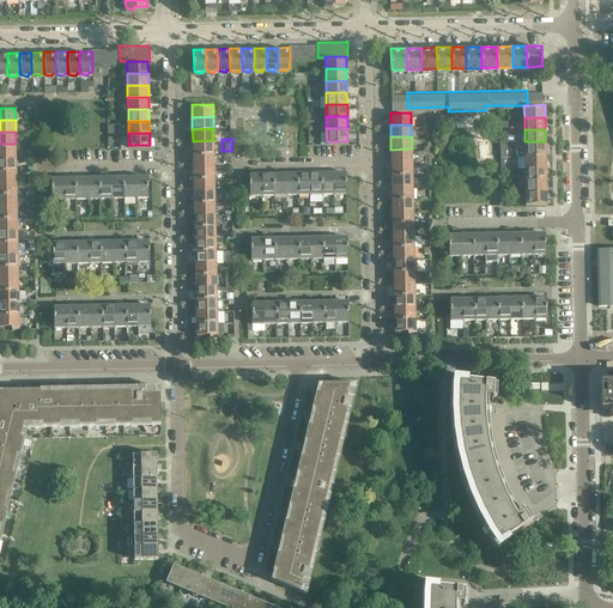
[(214,152),(213,140),(193,141),(193,153),(214,152)]
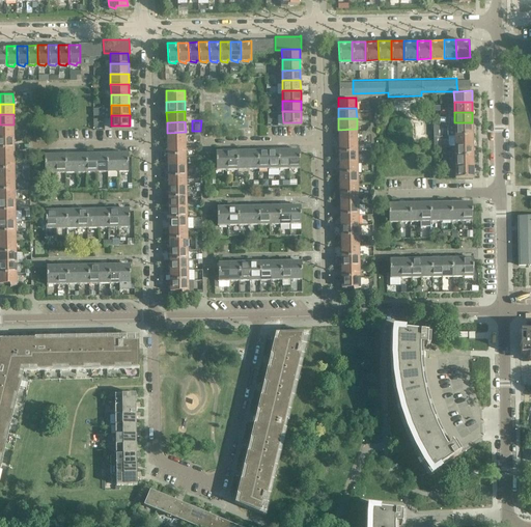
[(473,133),(472,127),(472,122),(454,122),(454,133),(473,133)]
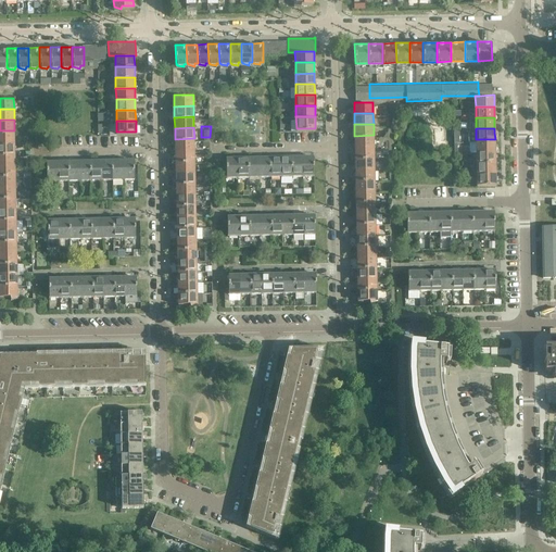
[(0,141),(14,141),(14,130),(0,130),(0,141)]
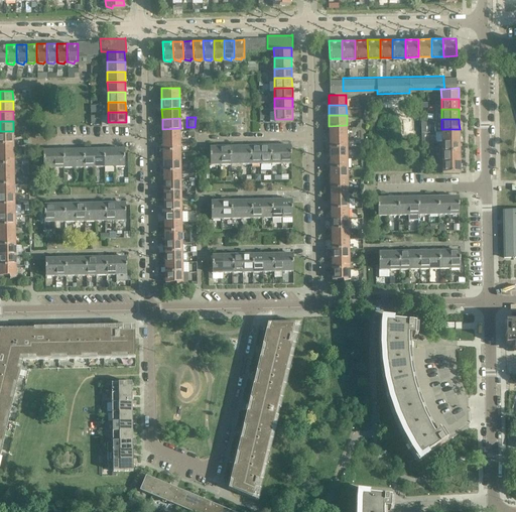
[(347,135),(347,125),(329,126),(329,136),(347,135)]
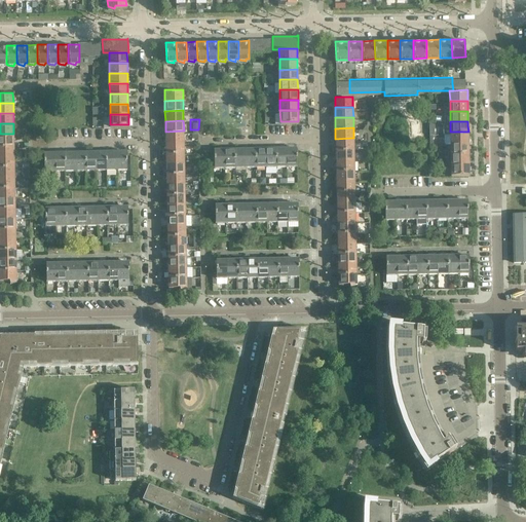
[(184,141),(184,131),(165,132),(165,142),(184,141)]
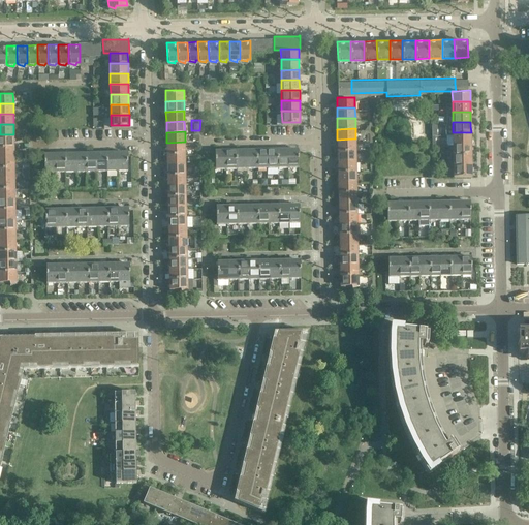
[(471,143),(471,132),(453,132),(453,143),(471,143)]
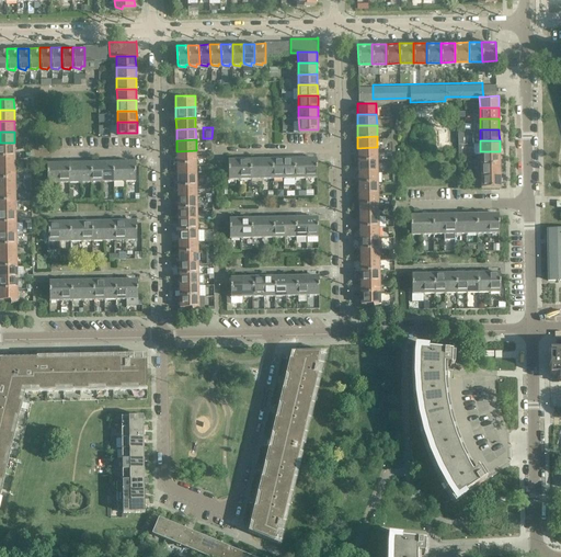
[(0,154),(14,154),(14,143),(0,143),(0,154)]
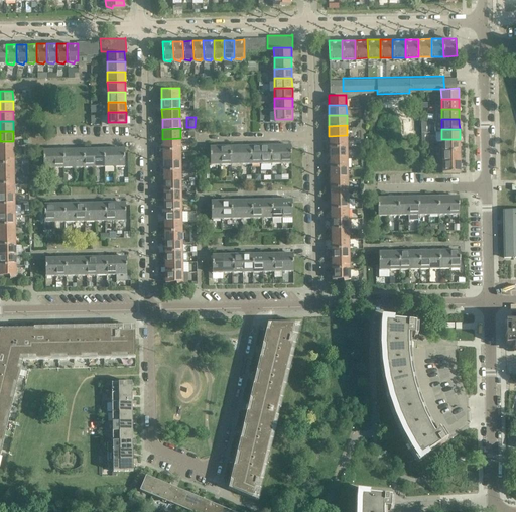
[(347,145),(347,135),(329,136),(330,145),(347,145)]
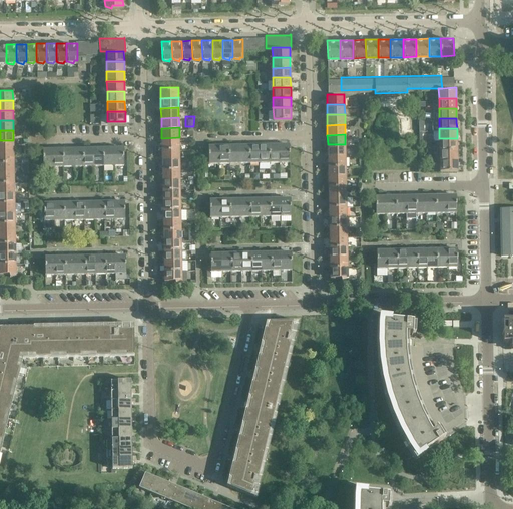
[(179,147),(179,137),(161,138),(161,148),(179,147)]
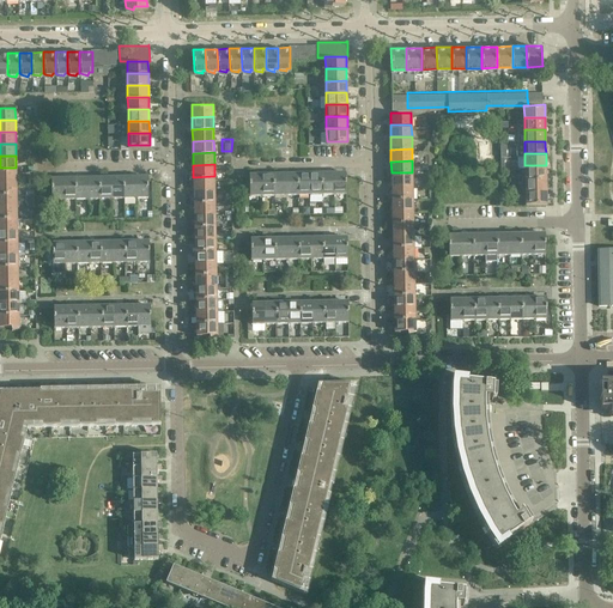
[(546,177),(546,170),(546,165),(525,165),(525,177),(546,177)]
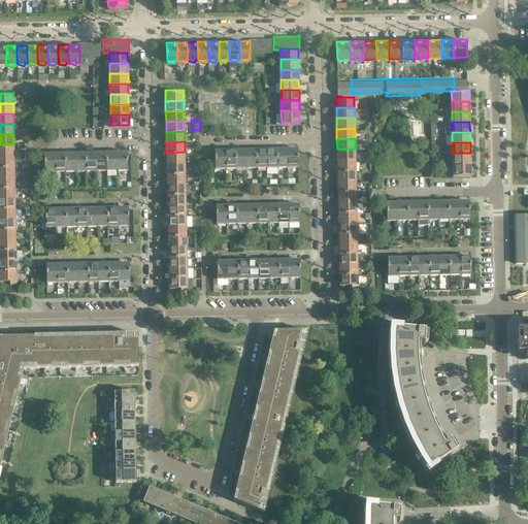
[(0,155),(14,155),(13,144),(0,144),(0,155)]
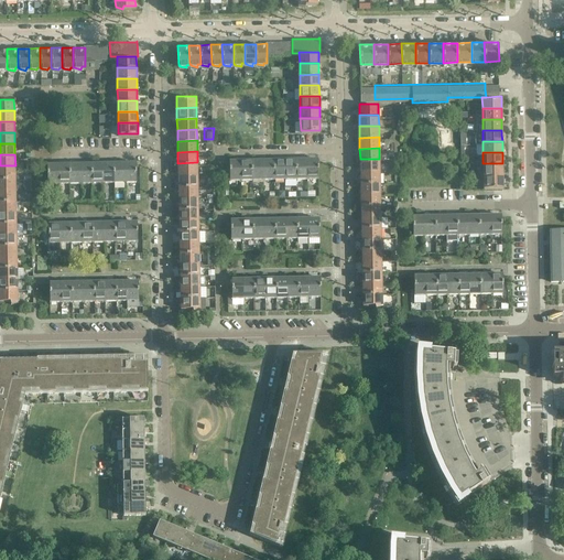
[(273,176),(273,157),(262,158),(263,176),(273,176)]
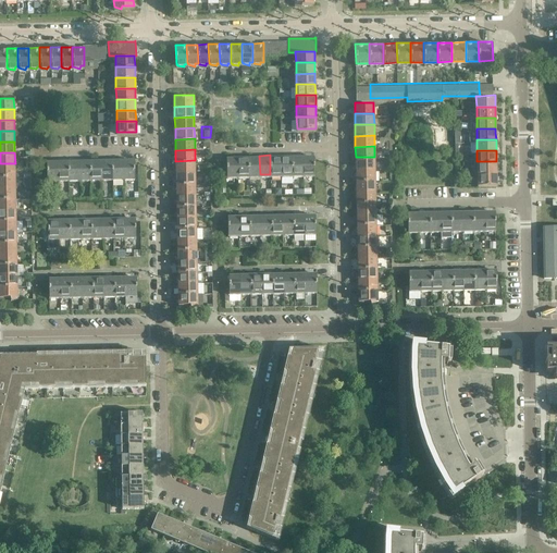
[(282,174),(281,155),(270,155),(270,174),(282,174)]
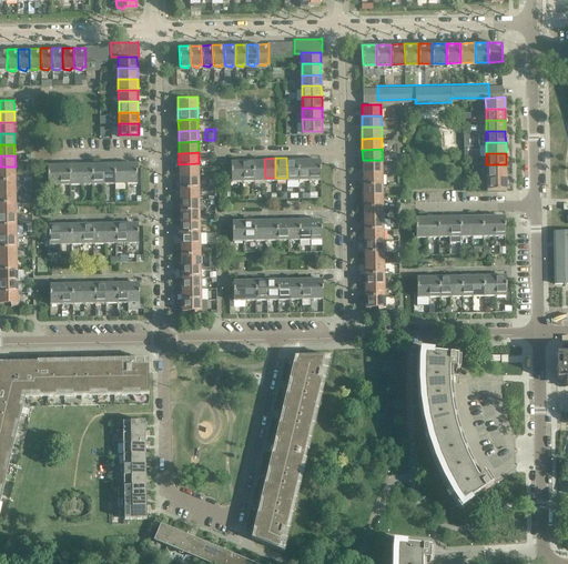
[(298,178),(297,158),(286,158),(287,178),(298,178)]
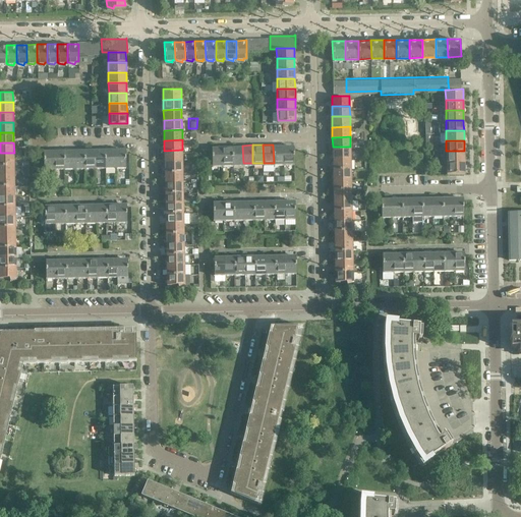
[(284,162),(283,145),(273,145),(274,163),(284,162)]
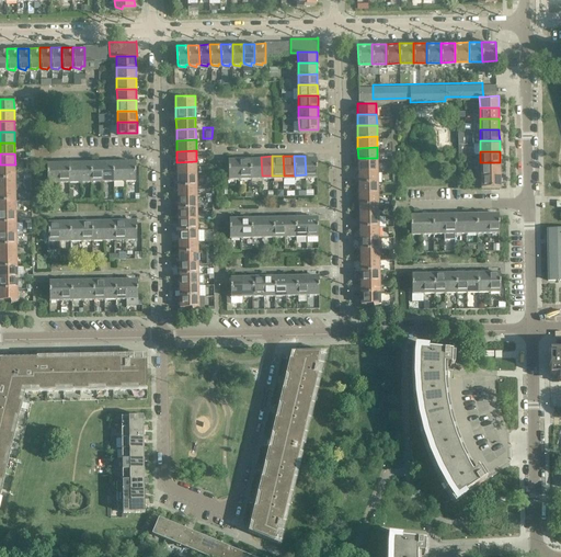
[(317,174),(317,158),(317,156),(305,156),(306,174),(317,174)]
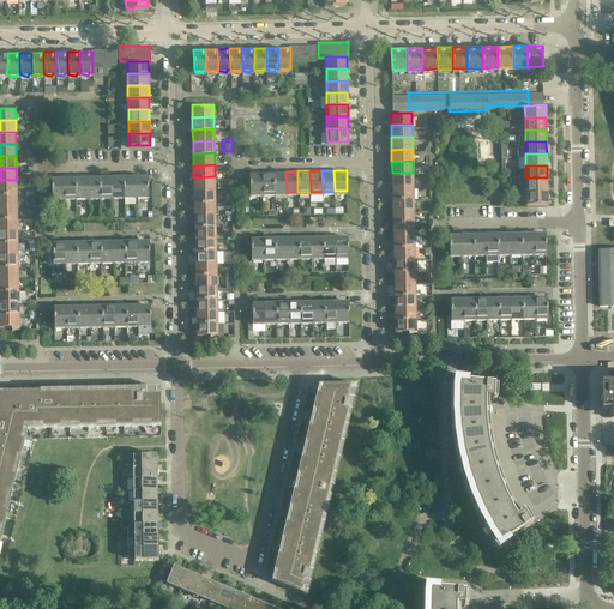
[(262,193),(262,172),(250,172),(250,193),(262,193)]
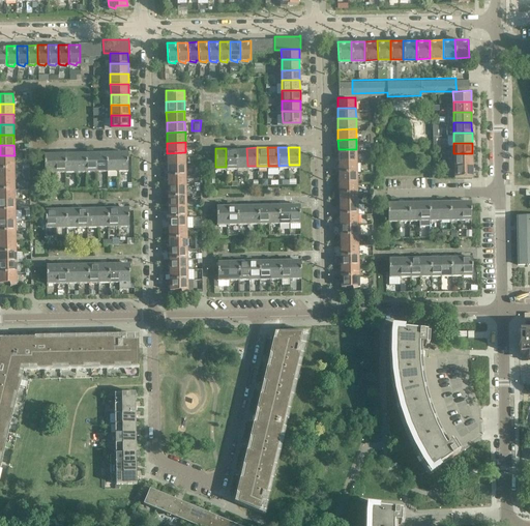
[(236,166),(236,148),(226,148),(226,167),(236,166)]
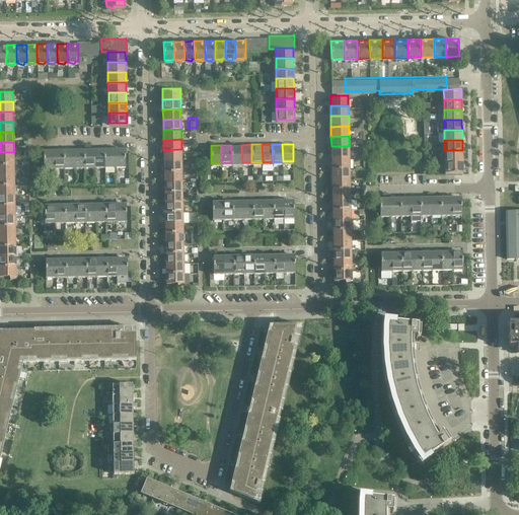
[(242,162),(241,145),(231,145),(231,162),(242,162)]
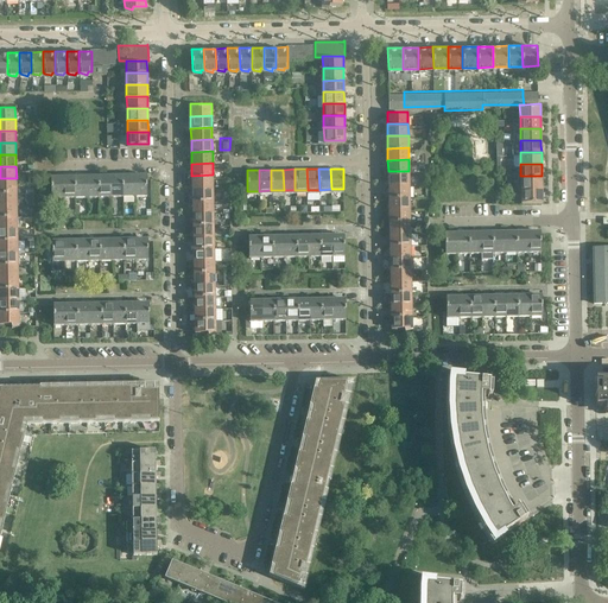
[(409,183),(409,171),(388,171),(388,184),(409,183)]
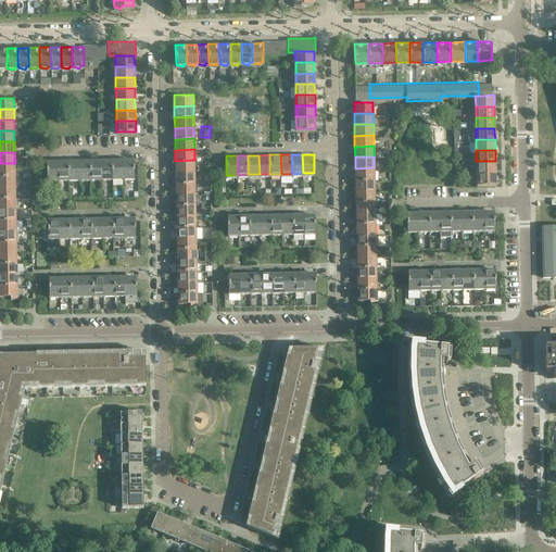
[(101,177),(101,158),(90,159),(90,177),(101,177)]
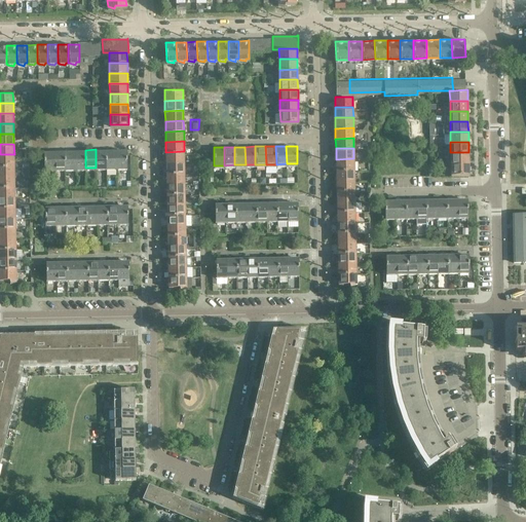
[(106,168),(106,149),(96,149),(96,168),(106,168)]
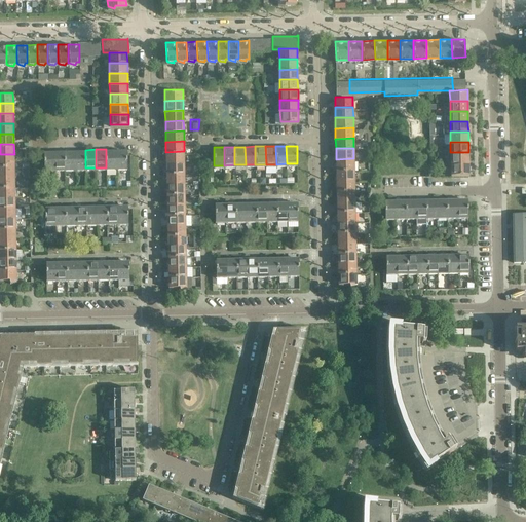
[(116,168),(116,149),(106,149),(106,168),(116,168)]
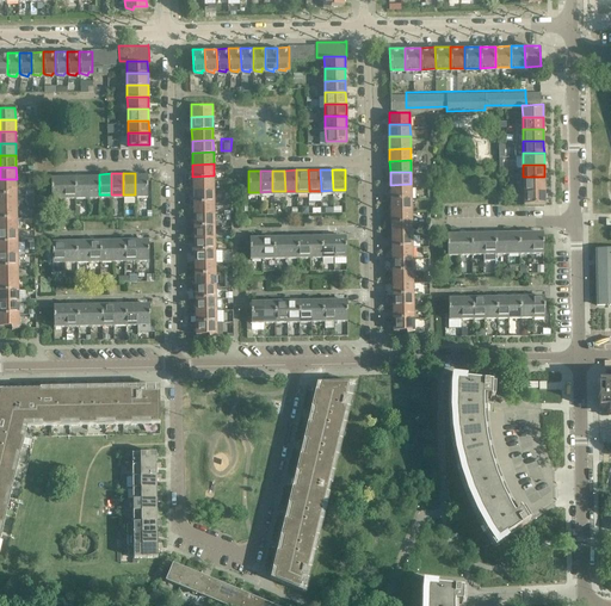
[(148,193),(147,173),(135,173),(135,195),(148,193)]
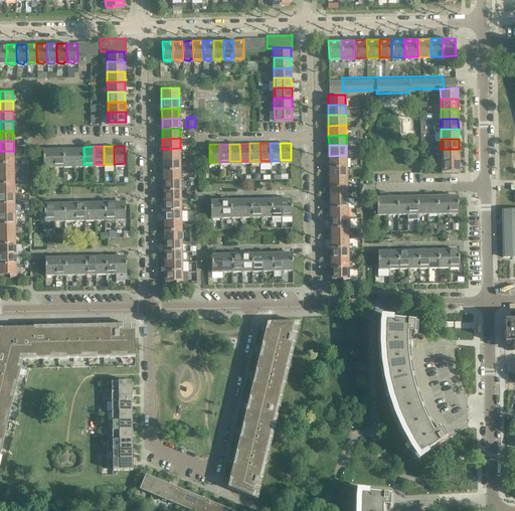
[(53,165),(53,147),(43,147),(43,165),(53,165)]
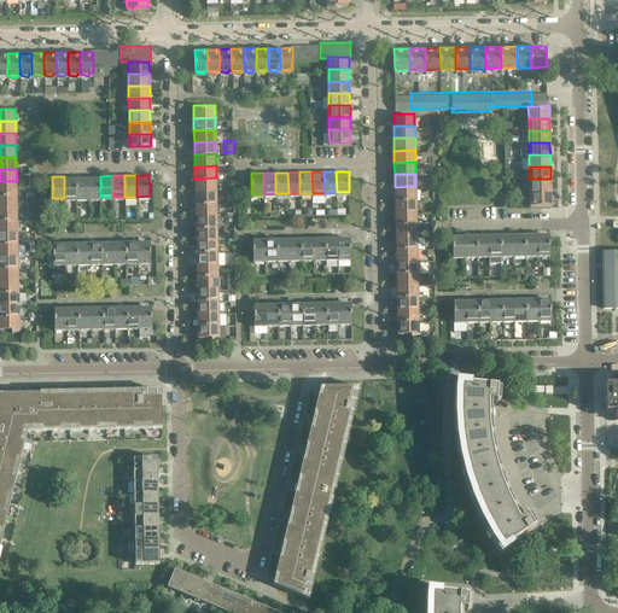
[(76,198),(76,176),(64,176),(64,198),(76,198)]
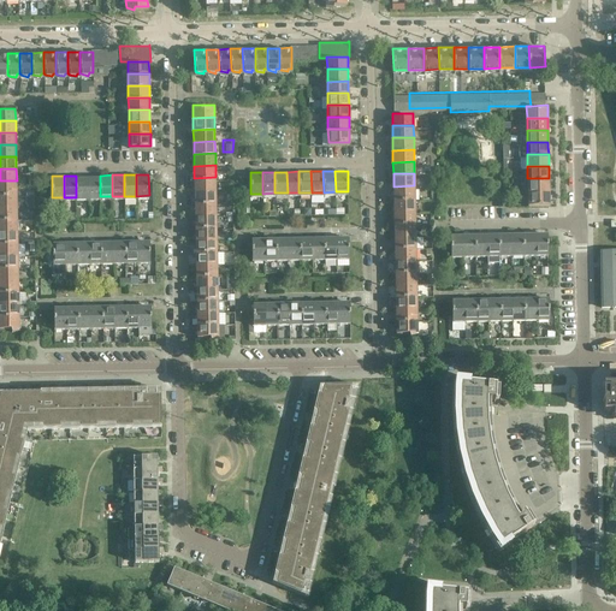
[(88,196),(88,176),(76,176),(76,197),(88,196)]
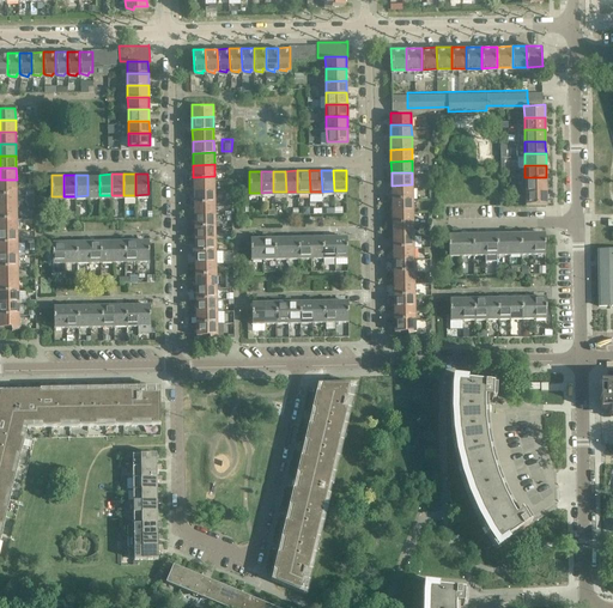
[(99,195),(99,175),(87,175),(87,195),(99,195)]
